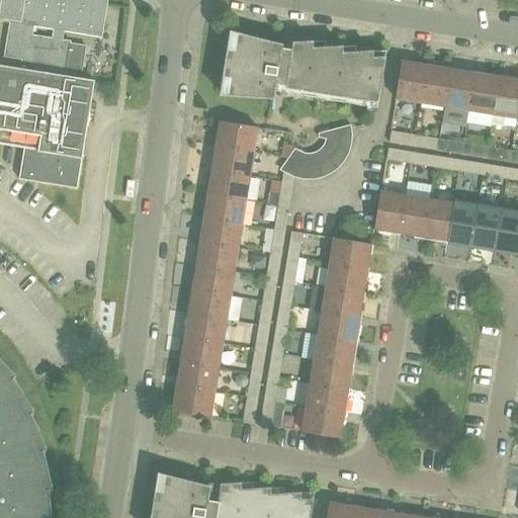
[(0,145),(24,149),(19,179),(77,188),(82,159),(83,159),(89,121),(92,121),(94,122),(97,102),(92,101),(93,95),(95,81),(89,80),(81,79),(86,47),(70,45),(71,41),(63,39),(64,31),(102,38),(108,0),(0,0),(0,3),(0,18),(8,20),(20,22),(14,59),(21,60),(20,68),(0,65),(0,145)]
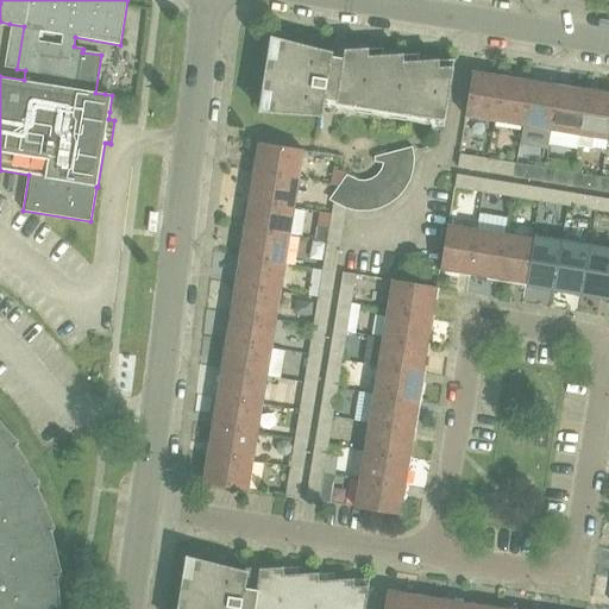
[(368,51),(368,49),(345,51),(344,58),(332,57),(332,54),(280,39),(280,42),(277,60),(269,58),(263,92),(271,93),(268,111),(268,113),(322,117),(325,101),(338,102),(337,104),(445,121),(453,68),(437,69),(437,62),(439,62),(438,61),(402,63),(401,57),(403,57),(403,55),(366,57),(366,51),(368,51)]
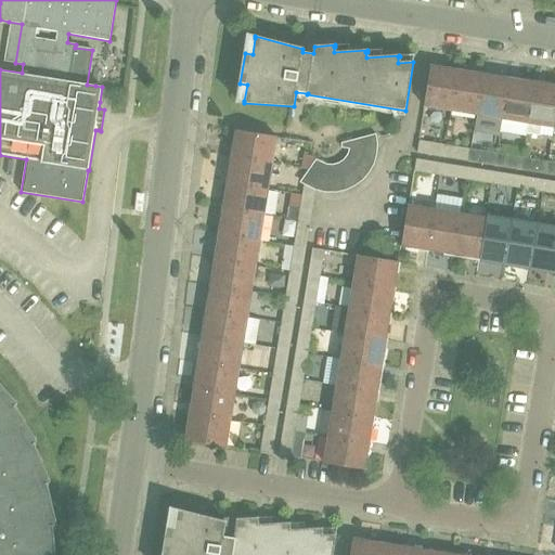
[(451,112),(457,69),(431,65),(425,107),(451,112)]
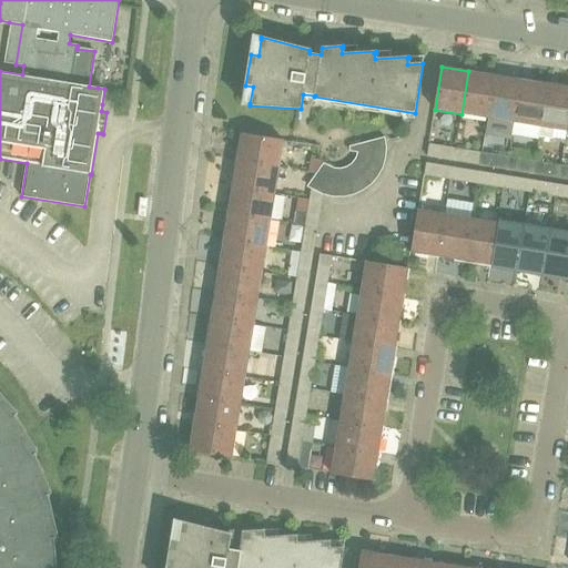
[(462,114),(488,119),(495,75),(468,71),(462,114)]
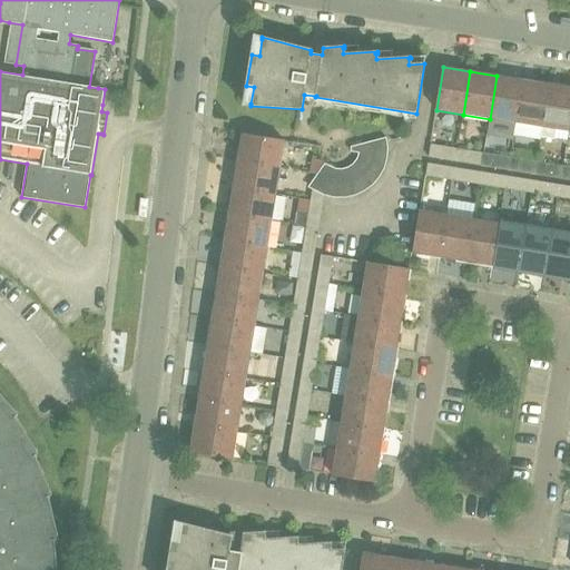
[(490,119),(517,123),(523,80),(497,76),(490,119)]
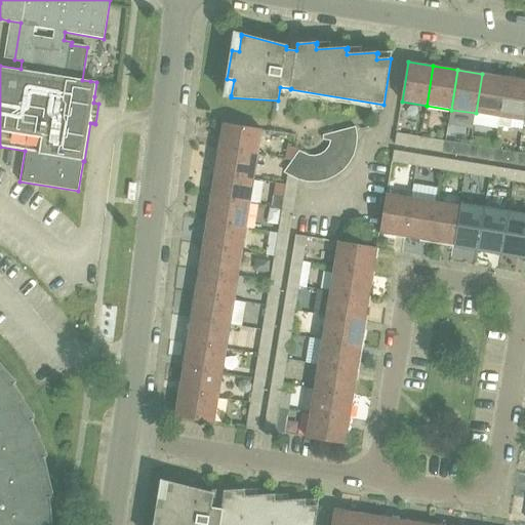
[(476,113),(499,117),(507,77),(482,74),(476,113)]
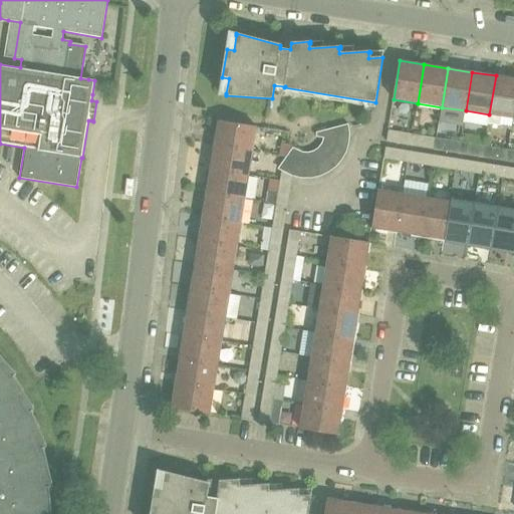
[(489,114),(513,118),(513,113),(513,78),(496,75),(489,114)]
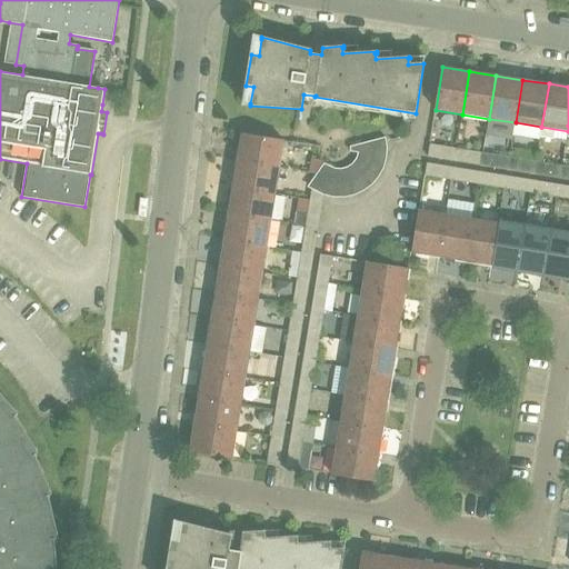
[(242,135),(238,160),(281,168),(286,141),(242,135)]
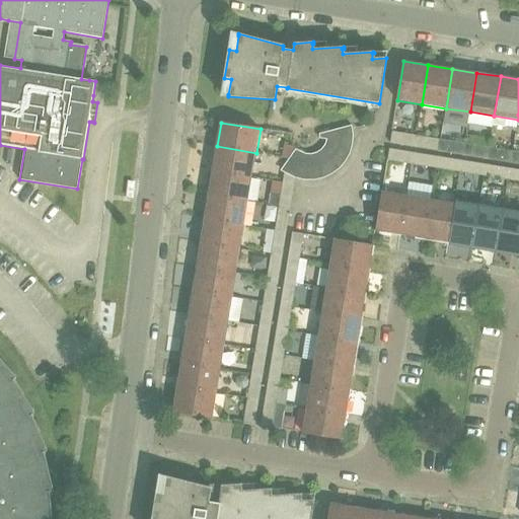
[(299,151),(297,164),(295,178),(305,180),(314,180),(323,178),(332,174),(340,169),(346,162),(351,154),(353,145),(354,135),(352,126),(319,134),(320,139),(327,140),(325,145),(322,150),(317,153),(312,154),(306,154),(299,151)]
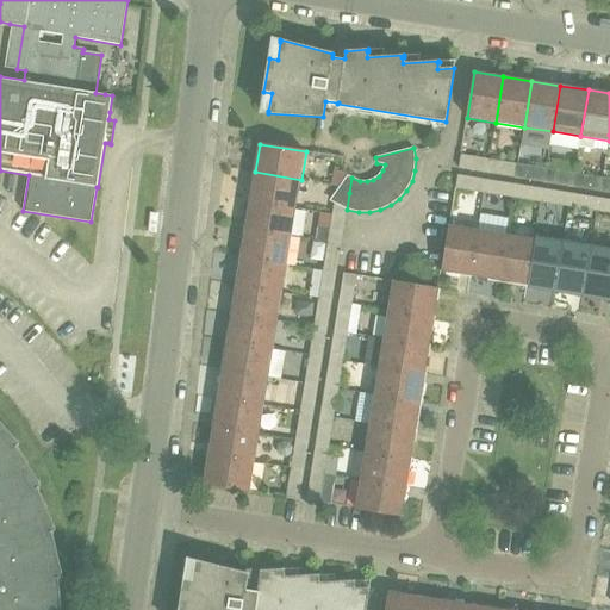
[(459,167),(487,172),(490,159),(461,154),(459,167)]
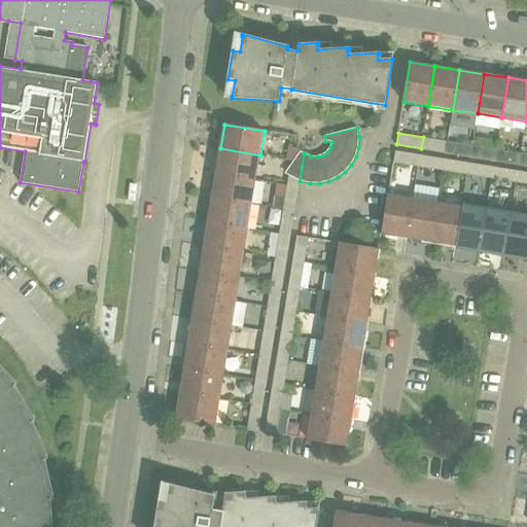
[(423,137),(421,148),(446,152),(448,141),(423,137)]
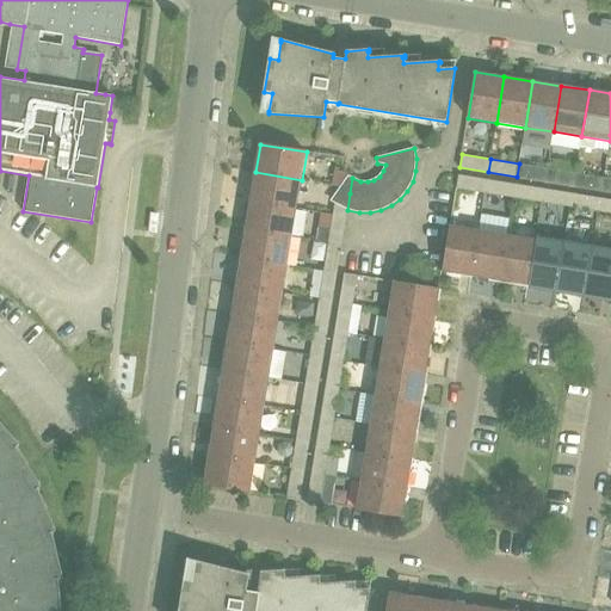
[(545,181),(548,168),(519,164),(517,177),(545,181)]
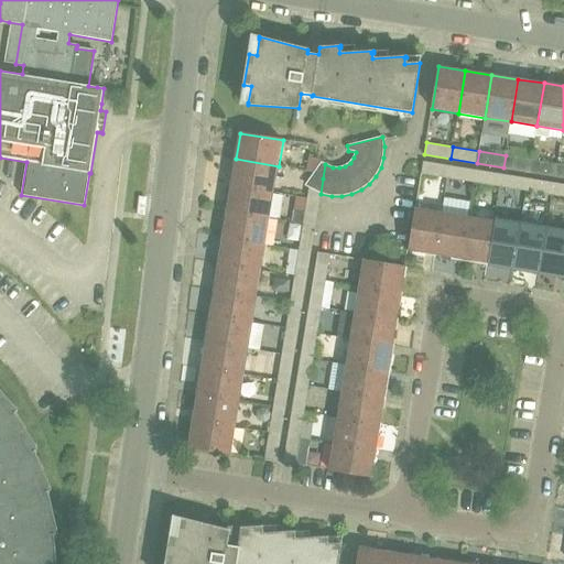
[(532,160),(506,155),(503,167),(530,172),(532,160)]
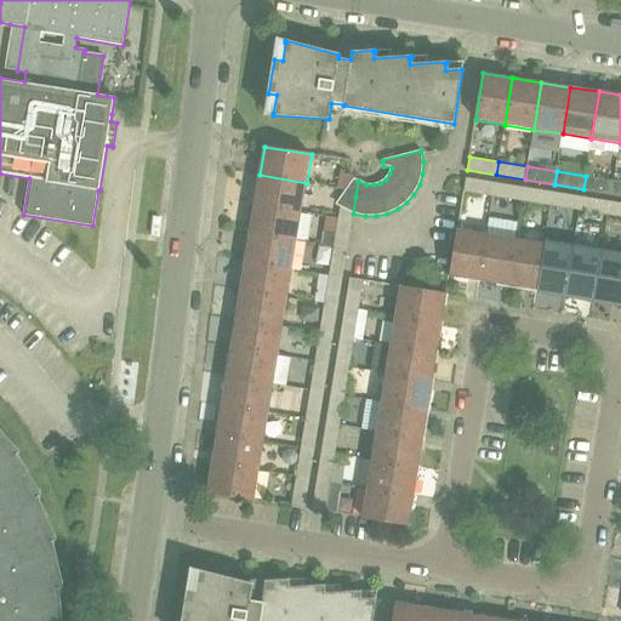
[(260,175),(255,204),(302,211),(307,183),(260,175)]
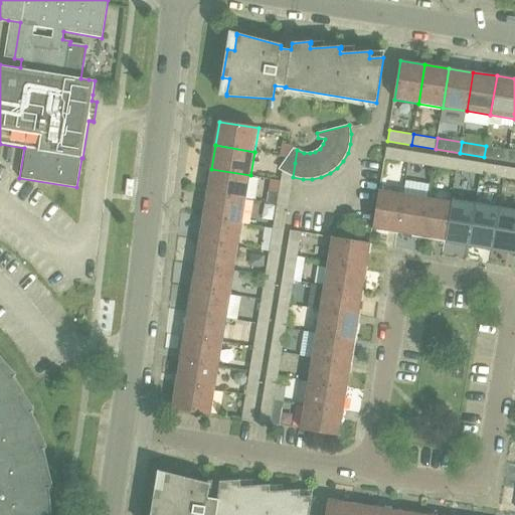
[(290,146),(286,159),(295,163),(297,150),(290,146)]
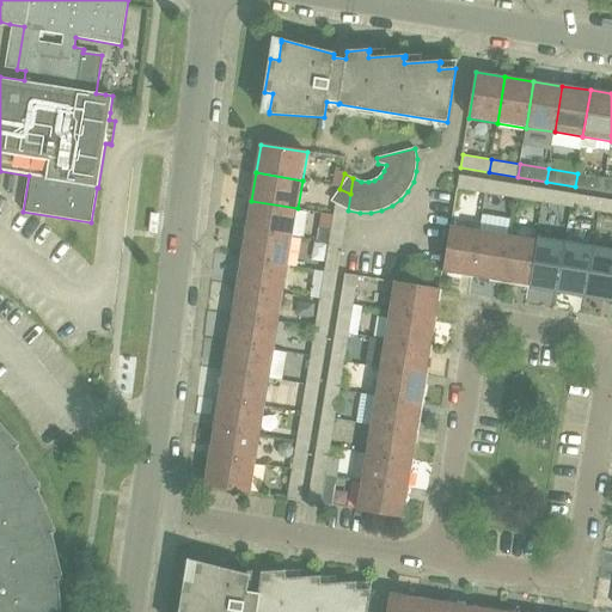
[(575,187),(603,191),(605,178),(577,173),(575,187)]
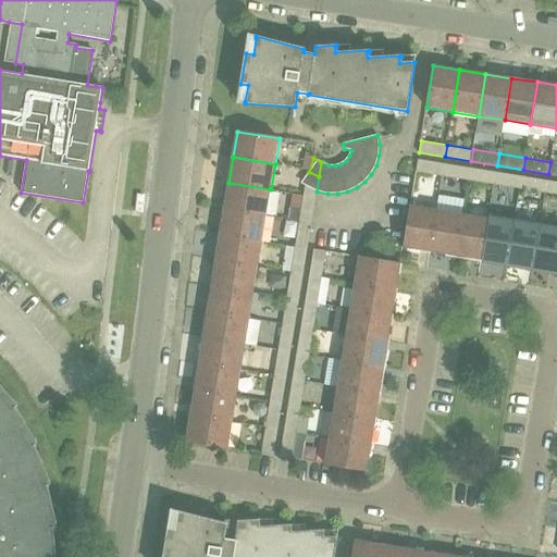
[(418,160),(417,171),(442,175),(444,164),(418,160)]
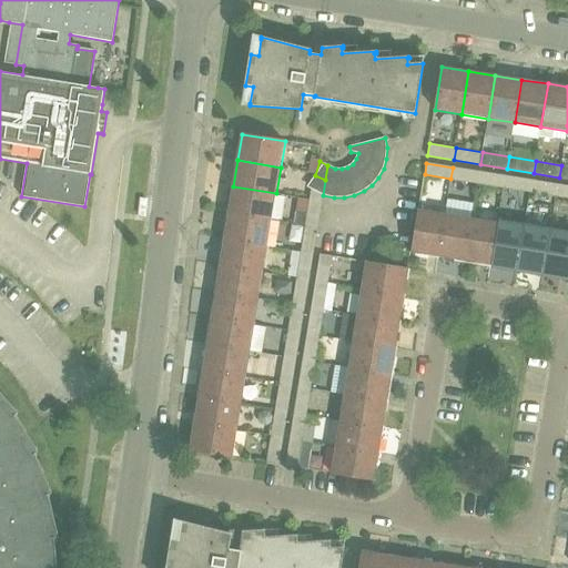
[(477,183),(479,171),(453,168),(450,179),(477,183)]
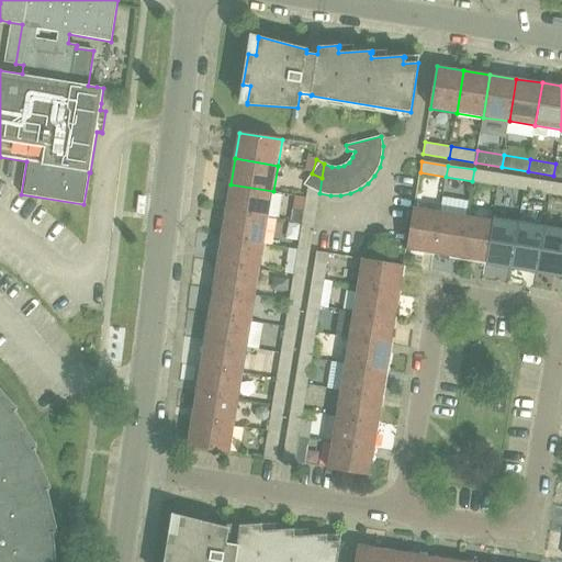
[(501,173),(474,169),(472,181),(498,186),(501,173)]
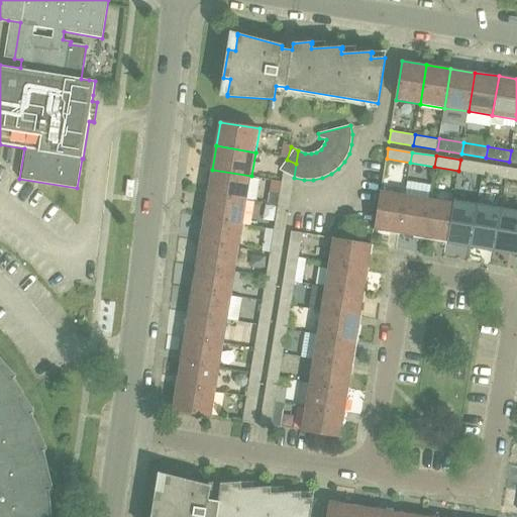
[(294,183),(294,178),(296,164),(287,160),(284,173),(283,181),(294,183)]
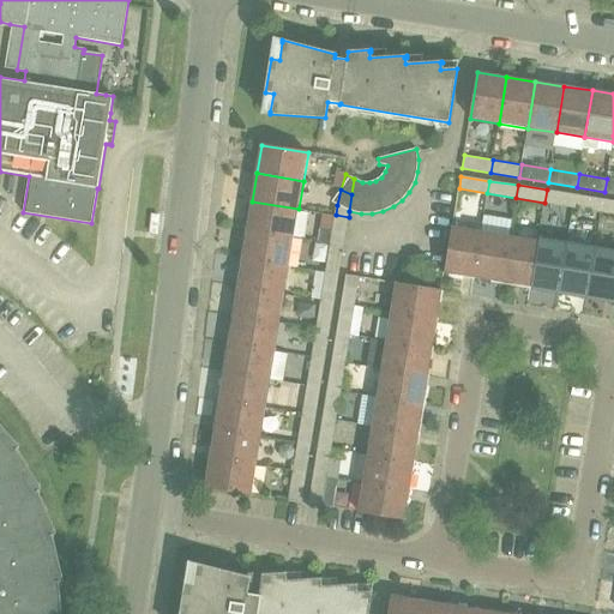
[(547,190),(545,203),(573,206),(576,194),(547,190)]
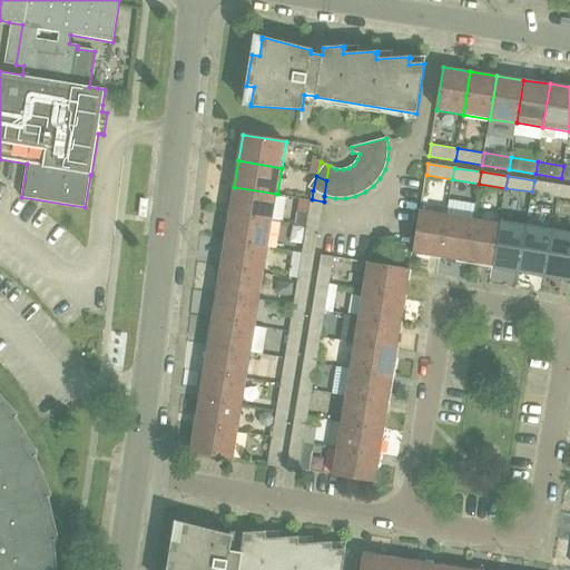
[(534,180),(532,192),(559,196),(560,185),(534,180)]
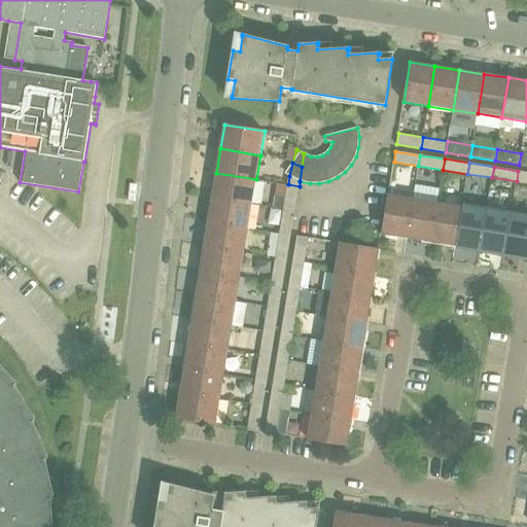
[(526,172),(518,171),(517,181),(526,182),(526,172)]
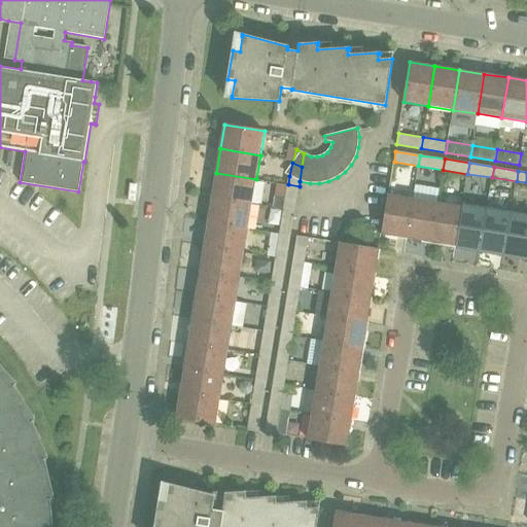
[(256,179),(216,173),(212,198),(252,204),(256,179)]
